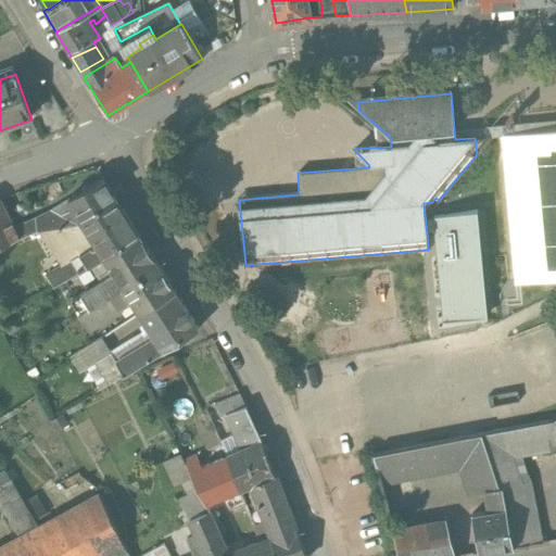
[(555,129),(555,121),(454,130),(455,139),(475,138),(504,135),(555,129)]
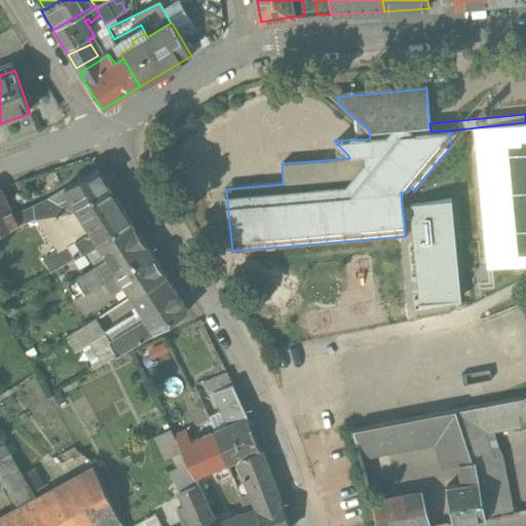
[(525,122),(477,127),(490,267),(513,265),(525,264),(525,122)]
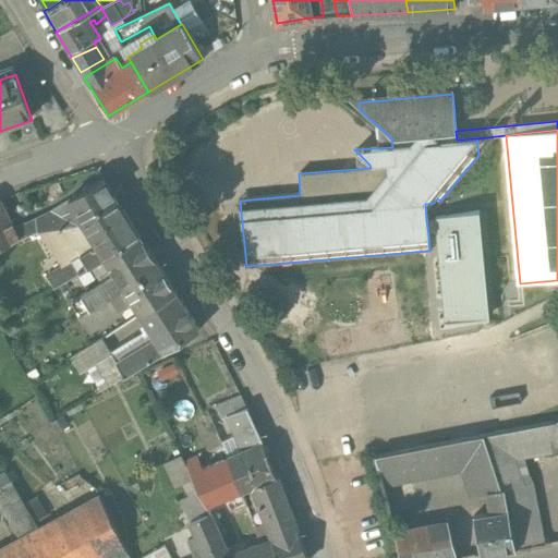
[(75,209),(83,222),(89,232),(123,211),(102,179),(69,201),(75,209)]
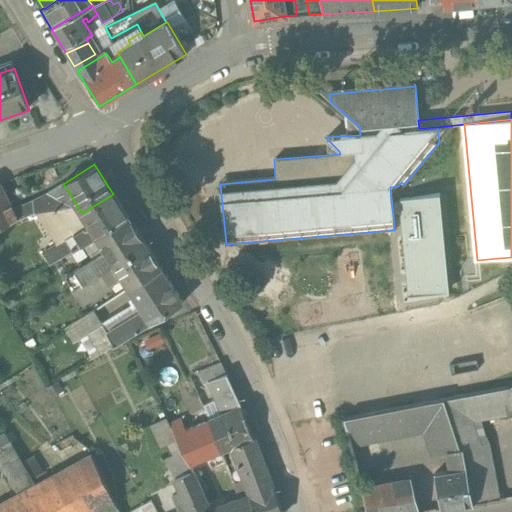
[(0,226),(31,214),(35,212),(61,209),(76,204),(69,192),(53,201),(50,199),(31,202),(11,211),(0,186),(0,226)]
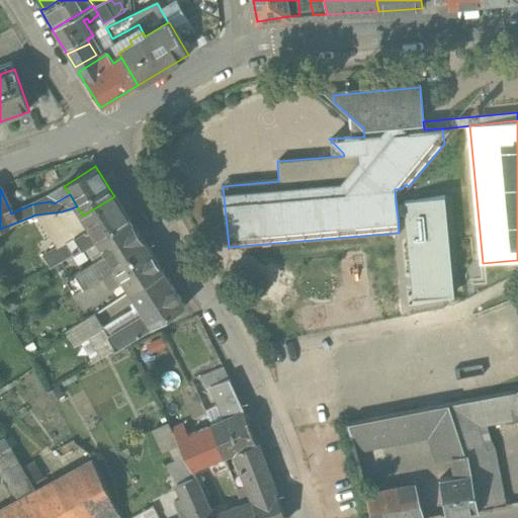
[(182,188),(174,193),(181,205),(189,200),(182,188)]
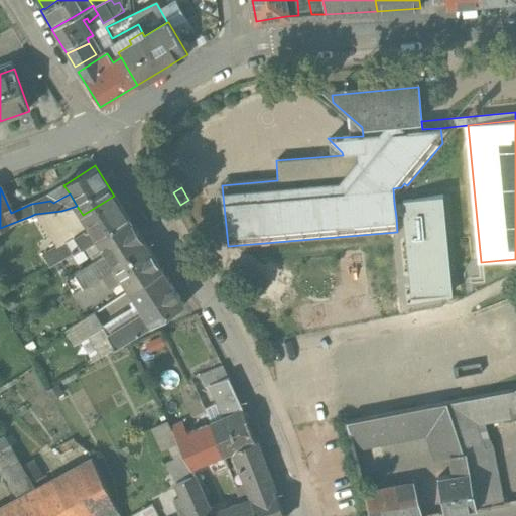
[(129,219),(114,196),(83,215),(84,217),(92,230),(86,232),(82,232),(59,246),(67,257),(87,245),(97,238),(129,219)]
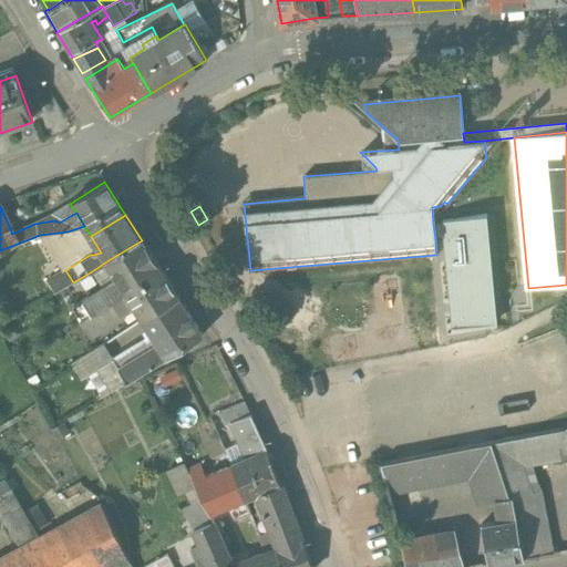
[(442,222),(442,223),(444,238),(452,331),(496,327),(486,217),(442,222)]
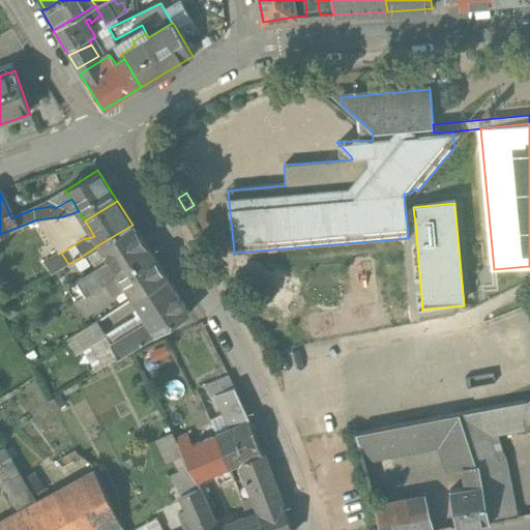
[(413,208),(405,208),(407,223),(415,223),(413,208)]
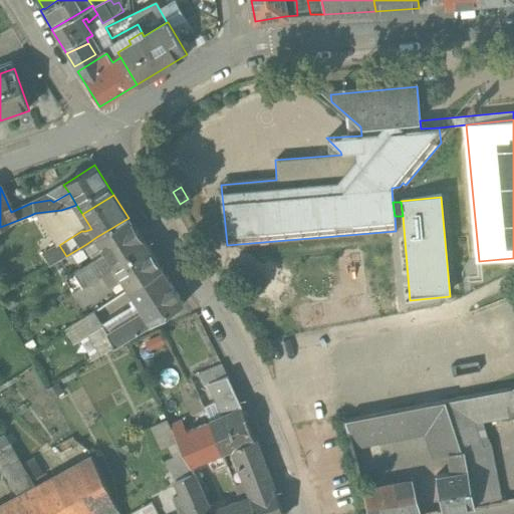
[(82,214),(76,205),(61,210),(35,213),(31,215),(45,237),(83,216),(82,214)]
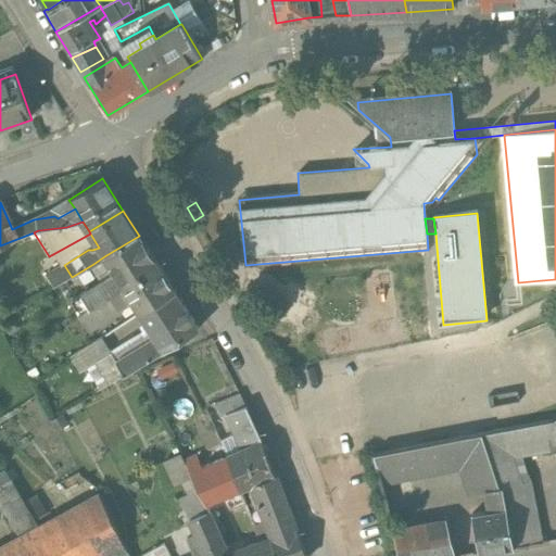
[(139,236),(104,256),(115,274),(73,301),(80,313),(158,265),(139,236)]
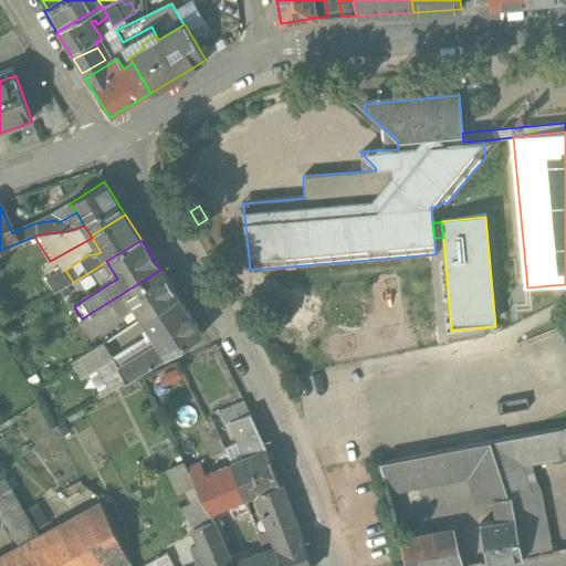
[(95,269),(73,282),(70,284),(76,294),(101,279),(95,269)]
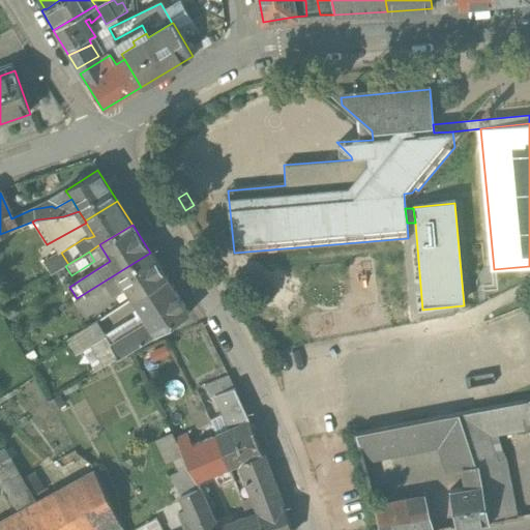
[(65,266),(68,264),(61,253),(43,263),(51,274),(65,266)]
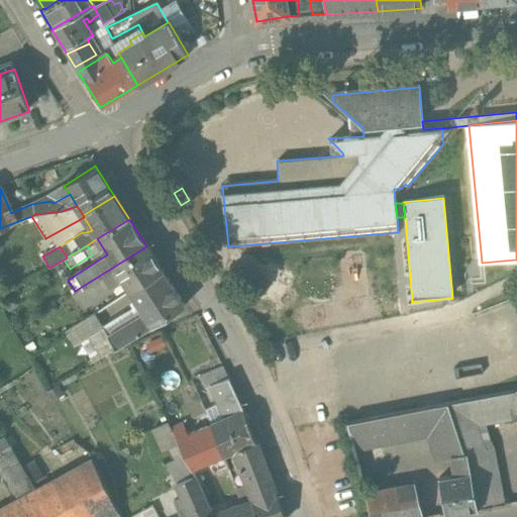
[(162,271),(146,246),(75,291),(84,305),(104,293),(103,291),(122,279),(130,291),(162,271)]
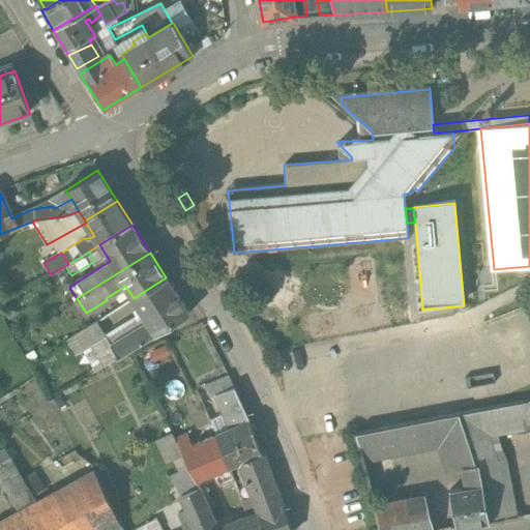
[(529,277),(529,266),(517,267),(518,278),(529,277)]
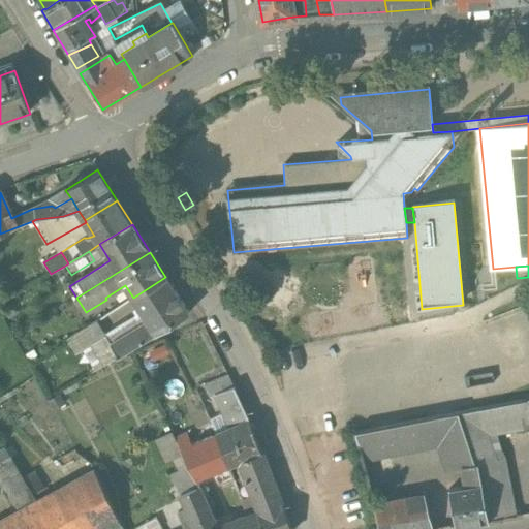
[(189,313),(165,277),(133,298),(148,320),(131,331),(139,344),(189,313)]
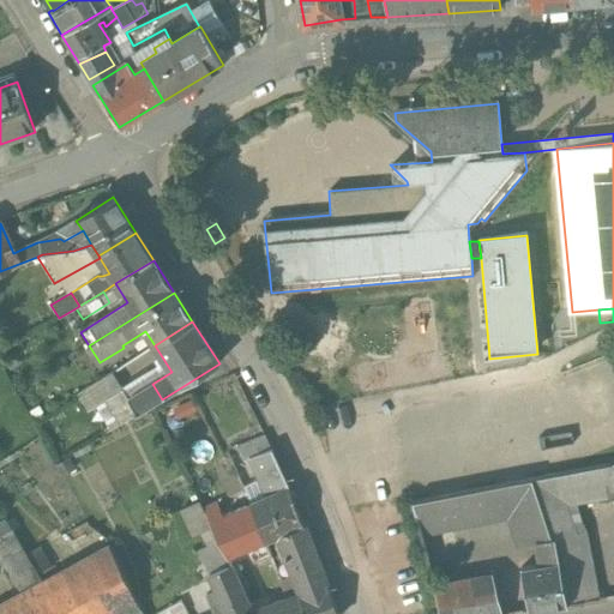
[(561,375),(572,403),(613,386),(613,378),(606,357),(561,375)]
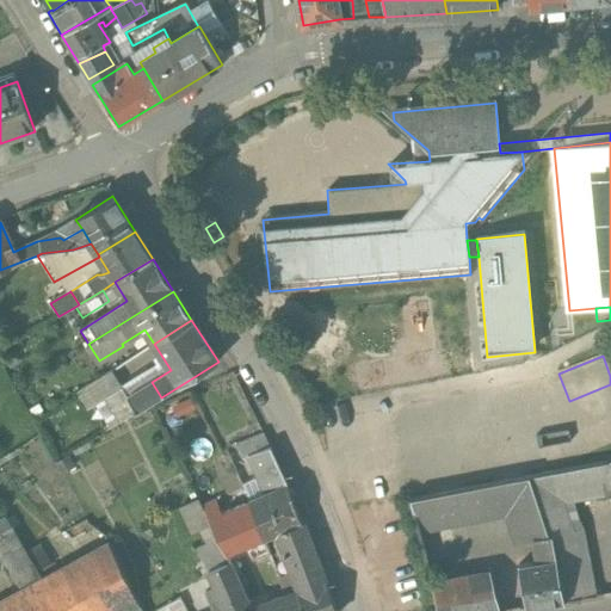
[(104,375),(111,370),(112,370),(105,359),(98,364),(104,375)]
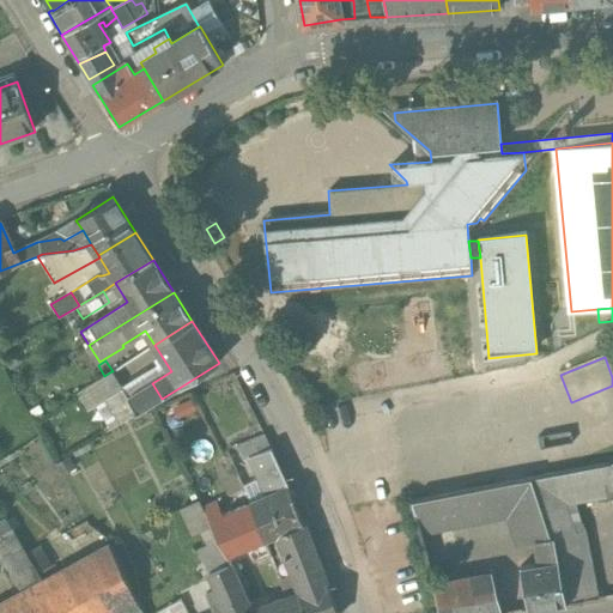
[(105,434),(162,399),(152,383),(128,398),(111,371),(104,376),(95,382),(116,417),(111,419),(109,416),(98,423),(105,434)]
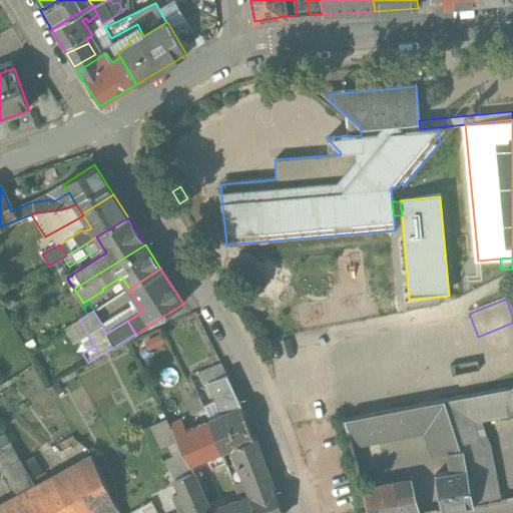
[(211,383),(225,416),(242,408),(228,376),(211,383)]
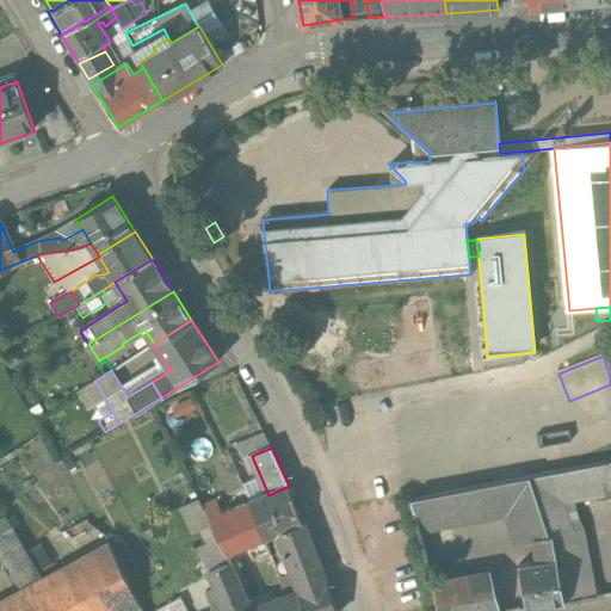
[(610,460),(609,461),(536,475),(537,485),(549,482),(551,499),(610,487),(610,460)]
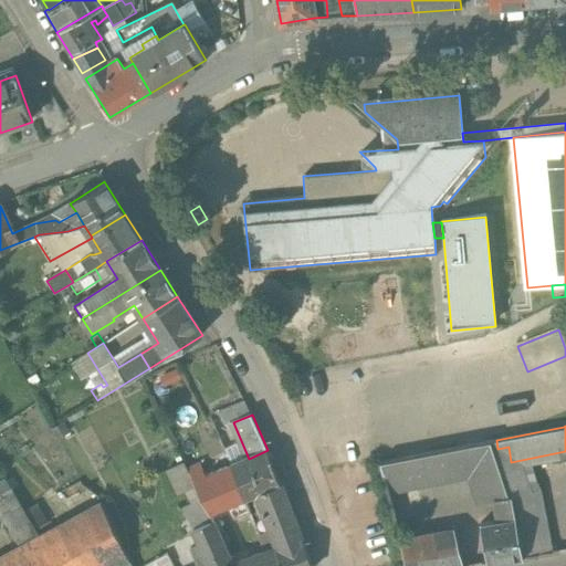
[(494,500),(507,496),(489,441),(429,453),(439,481),(469,475),(479,503),(494,500)]
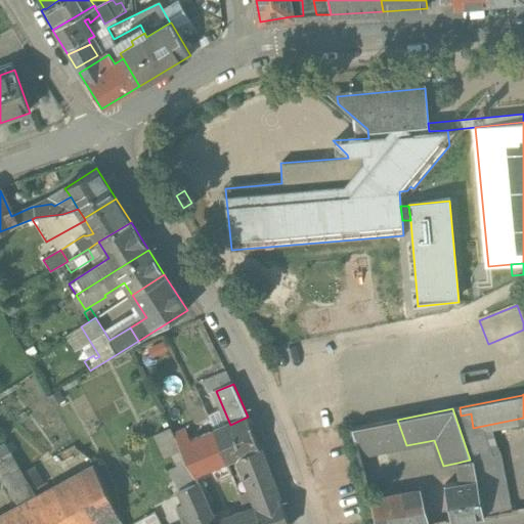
[(244,454),(260,447),(248,417),(230,425),(216,431),(227,462),(244,454)]
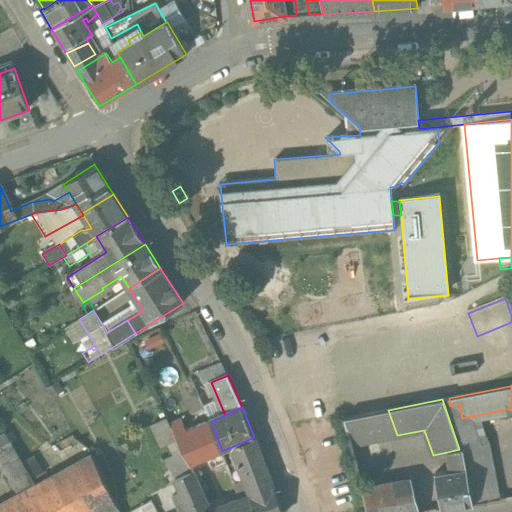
[(192,464),(222,451),(211,421),(177,435),(192,464)]
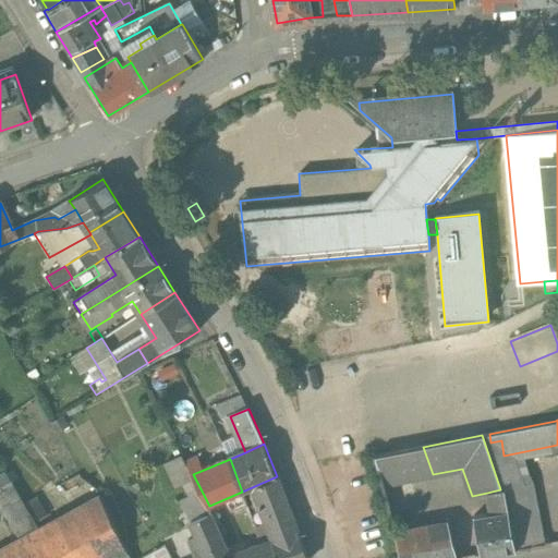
[(0,557),(56,557),(39,529),(5,471),(0,473),(0,505),(20,540),(0,550),(0,557)]
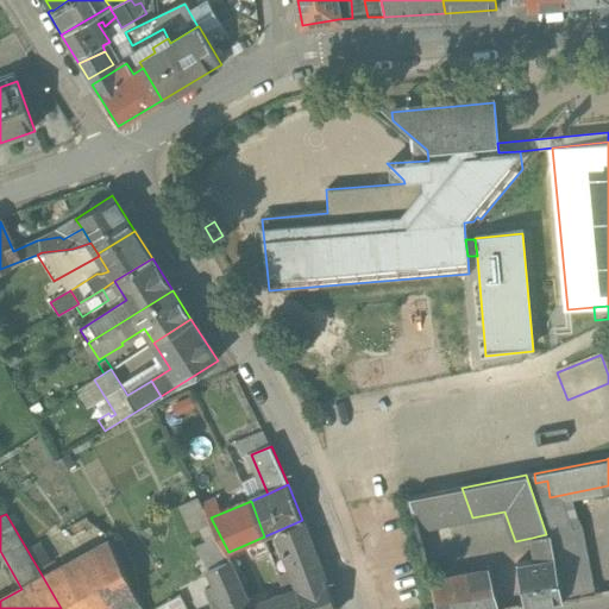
[(283,528),(295,559),(314,552),(302,520),(283,528)]
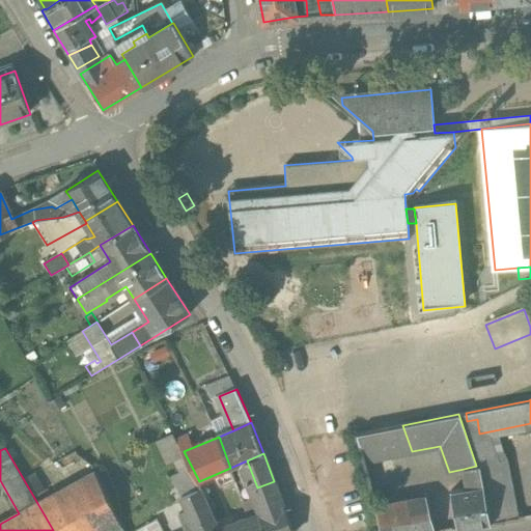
[(456,530),(491,525),(479,466),(476,466),(464,469),(468,492),(450,495),(456,530)]
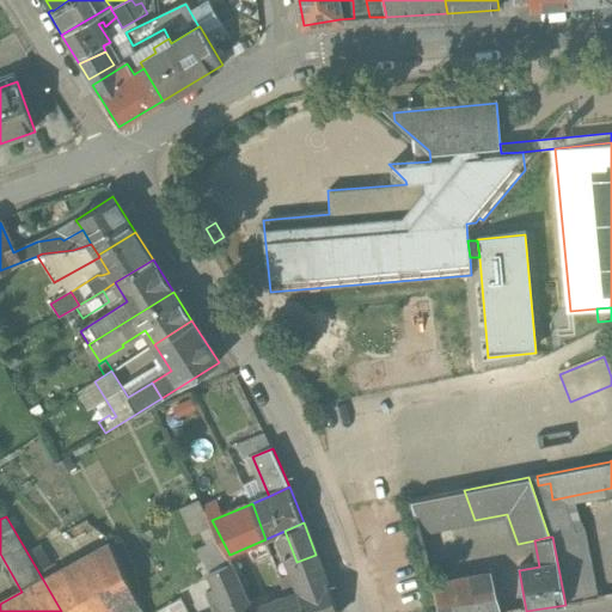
[(111,611),(121,607),(123,611),(141,611),(135,598),(128,582),(110,544),(43,580),(61,611),(111,611)]
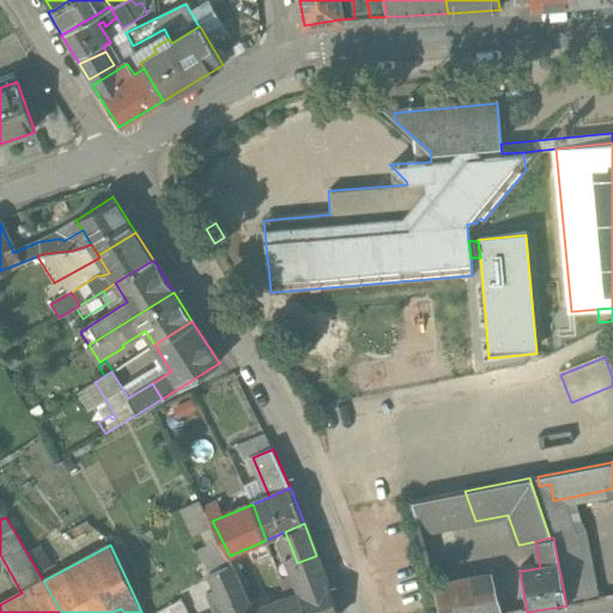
[(302,612),(309,611),(310,612),(338,612),(316,556),(297,563),(308,590),(296,594),(302,612)]
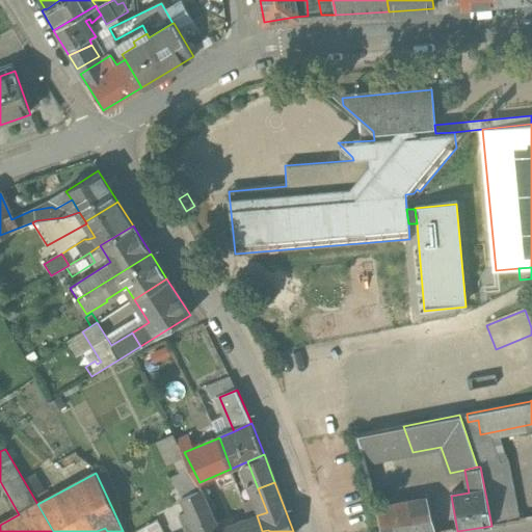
[(219,531),(219,530),(202,488),(183,498),(196,531),(219,531)]
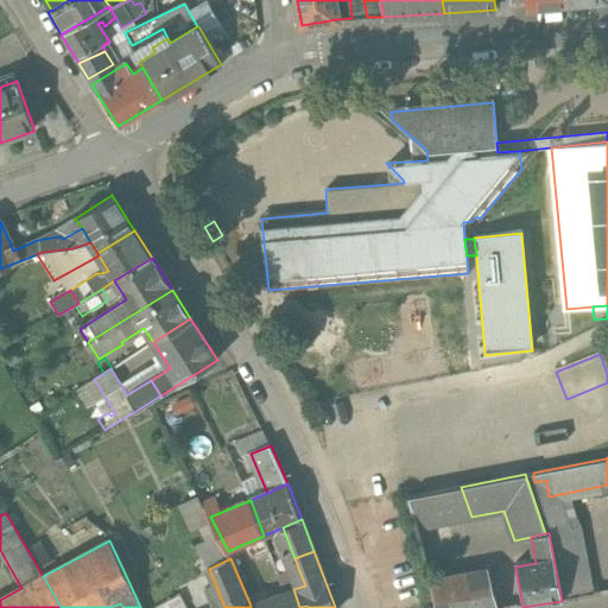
[(494,607),(486,571),(426,581),(434,607),(494,607)]
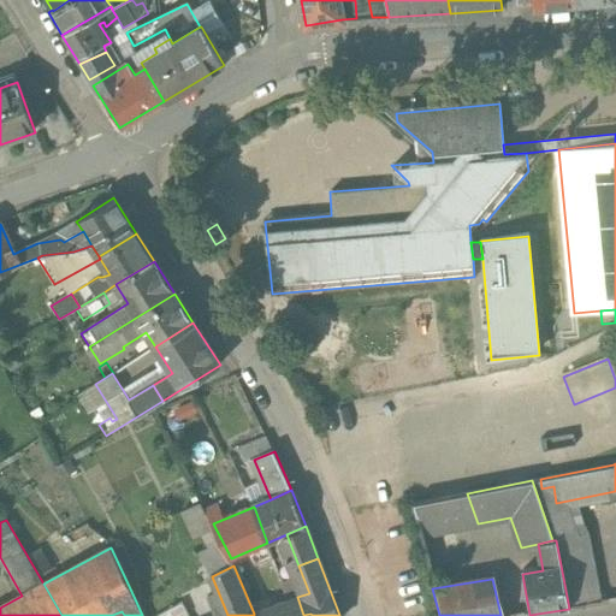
[(254,614),(254,615),(312,615),(311,614),(303,615),(297,597),(254,614)]
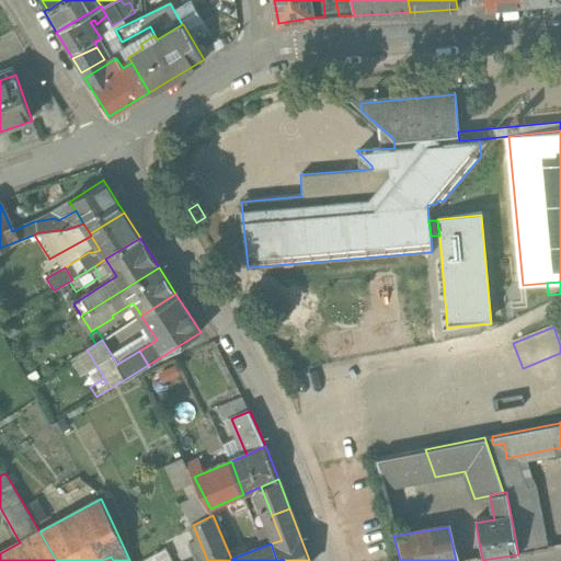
[(171,560),(165,551),(155,557),(156,560),(171,560)]
